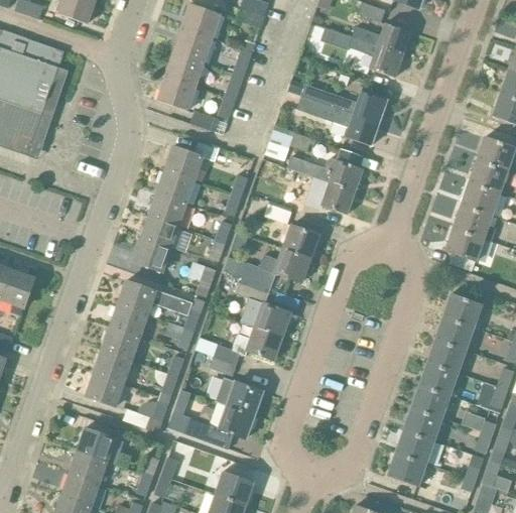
[(14,10),(38,18),(42,6),(26,0),(17,0),(14,10)]
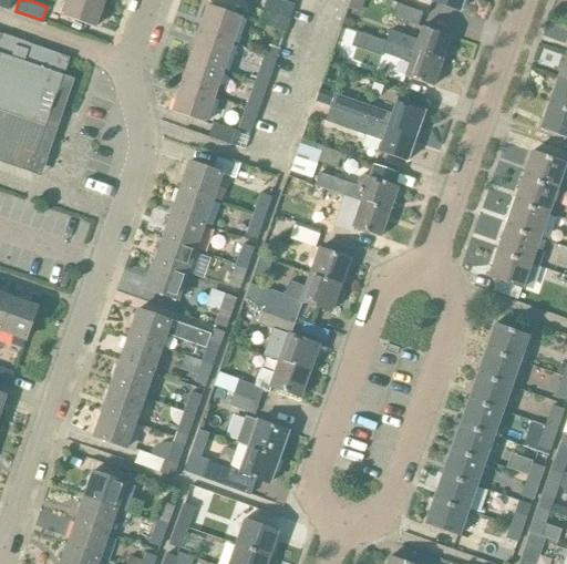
[(95,26),(104,0),(65,0),(61,13),(95,26)]
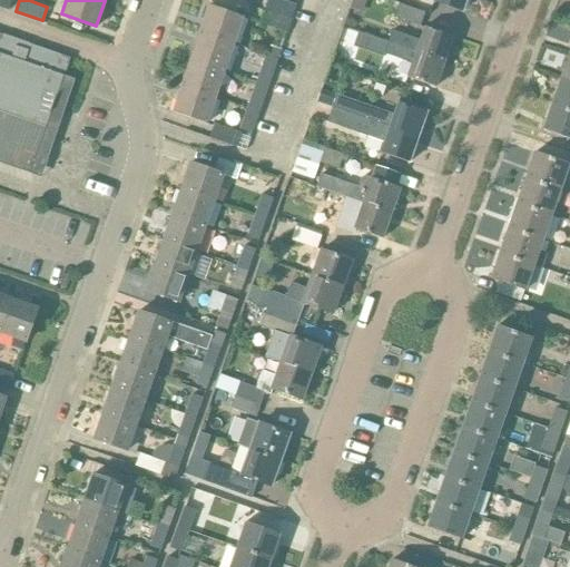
[(267,0),(265,7),(292,17),(296,3),(285,0),(267,0)]
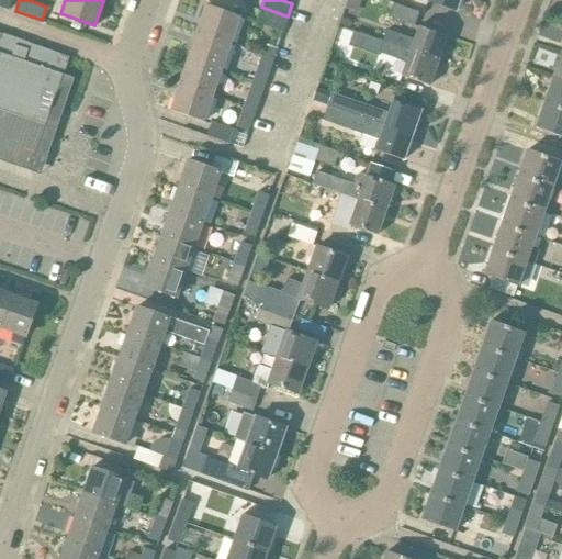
[(419,10),(391,0),(388,0),(386,3),(392,6),(389,14),(415,23),(419,10)]
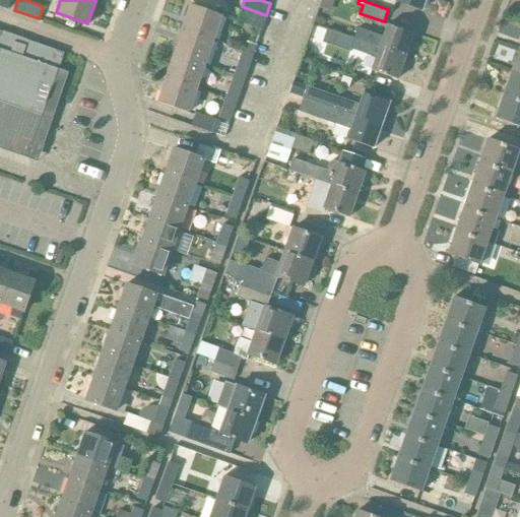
[(421,8),(424,0),(399,0),(421,8)]
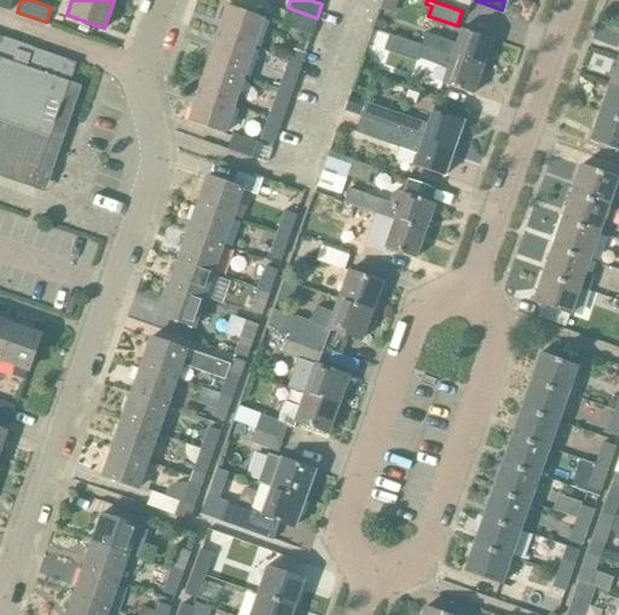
[(227,4),(217,33),(253,45),(262,16),(227,4)]
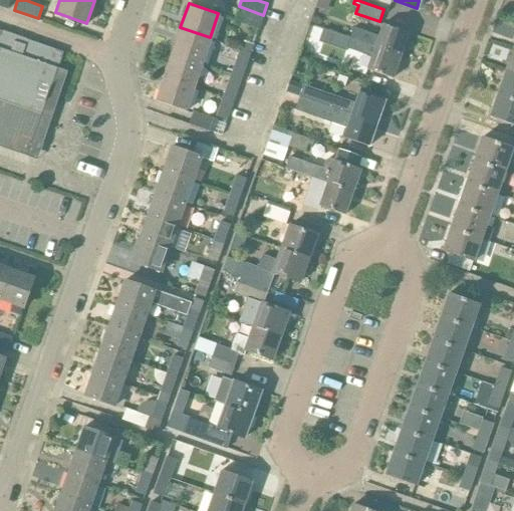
[(235,18),(257,26),(259,26),(263,15),(239,6),(235,18)]
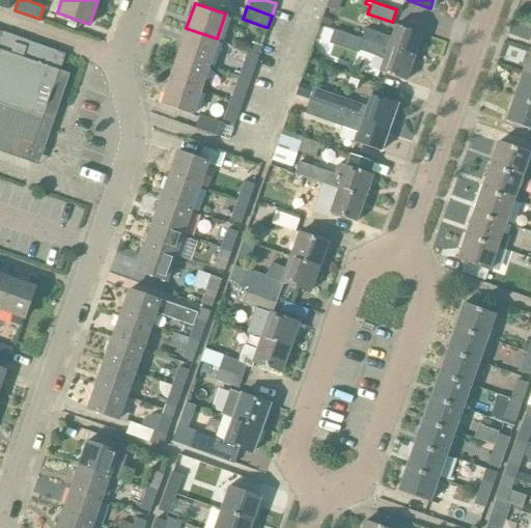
[(365,26),(362,37),(414,55),(422,32),(396,23),(392,35),(365,26)]
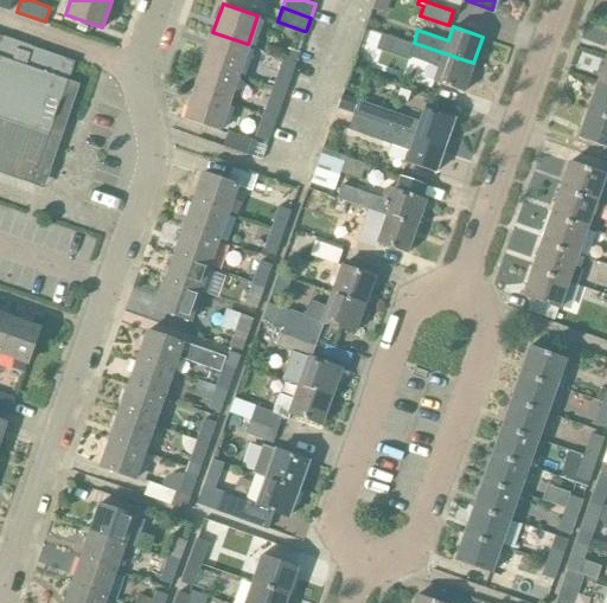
[(464,90),(473,63),(414,43),(382,31),(377,46),(409,58),(410,55),(440,64),(434,79),(464,90)]
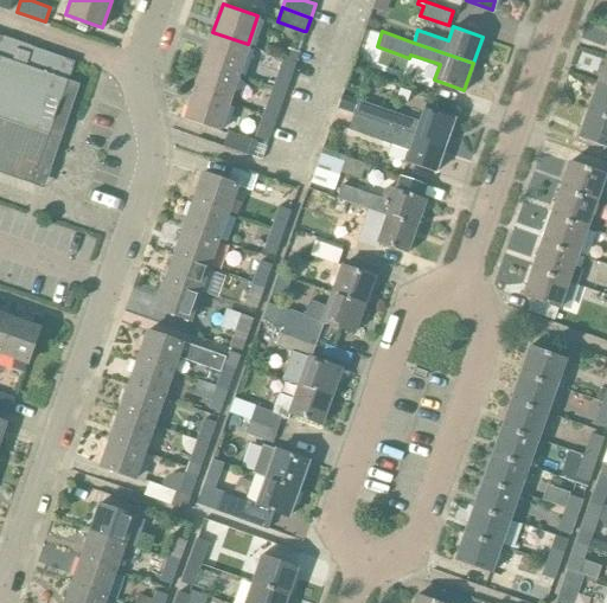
[(212,32),(203,61),(238,72),(248,44),(212,32)]
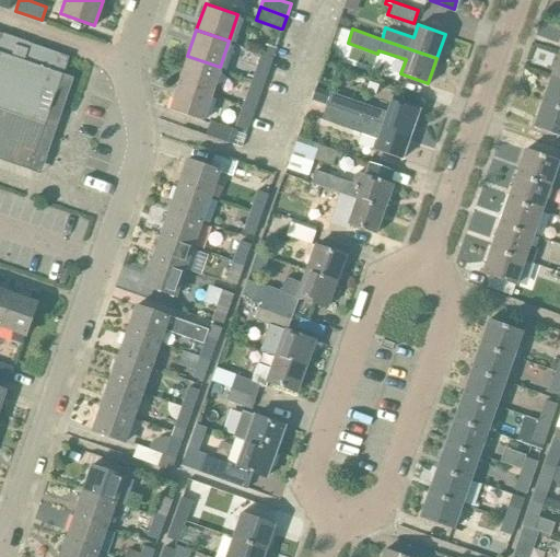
[(0,157),(31,167),(55,100),(70,55),(69,55),(0,31),(0,157)]
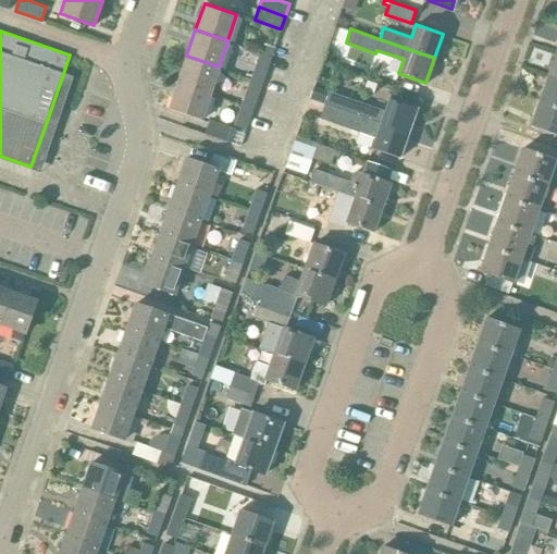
[(264,41),(261,51),(270,54),(271,54),(274,46),(272,45),(264,41)]
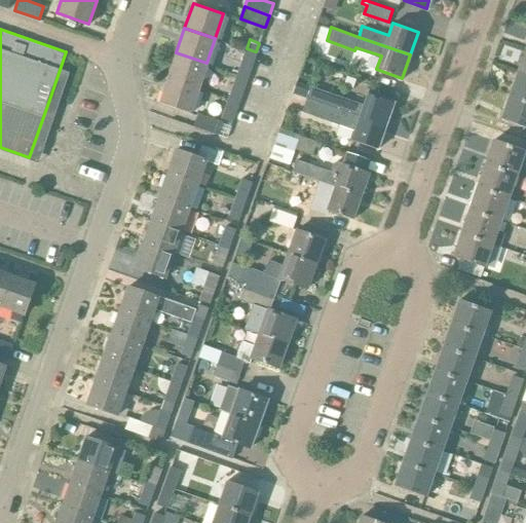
[(247,76),(255,51),(247,48),(246,48),(236,72),(247,76)]
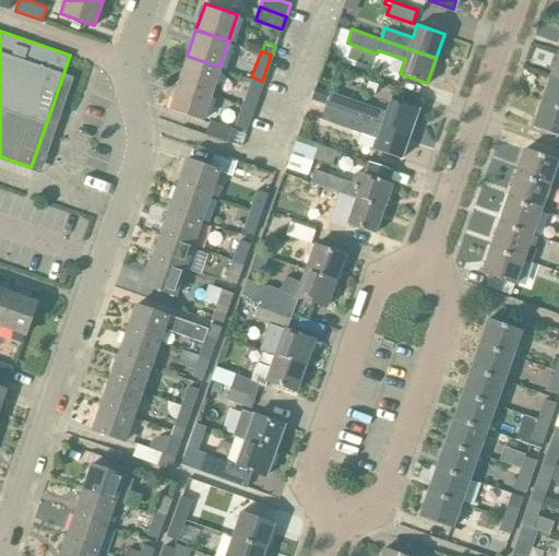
[(187,56),(178,82),(211,93),(219,67),(187,56)]
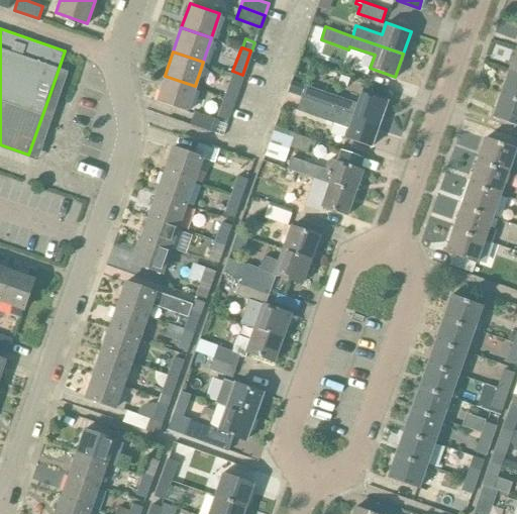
[(516,72),(508,70),(500,93),(516,98),(516,72)]
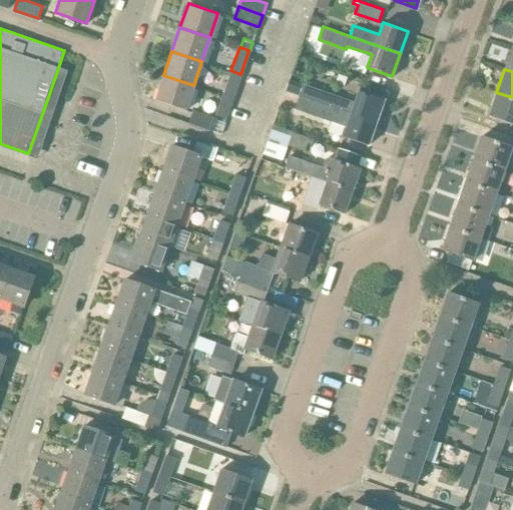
[(230,70),(222,94),(233,98),(241,74),(240,74),(230,70)]
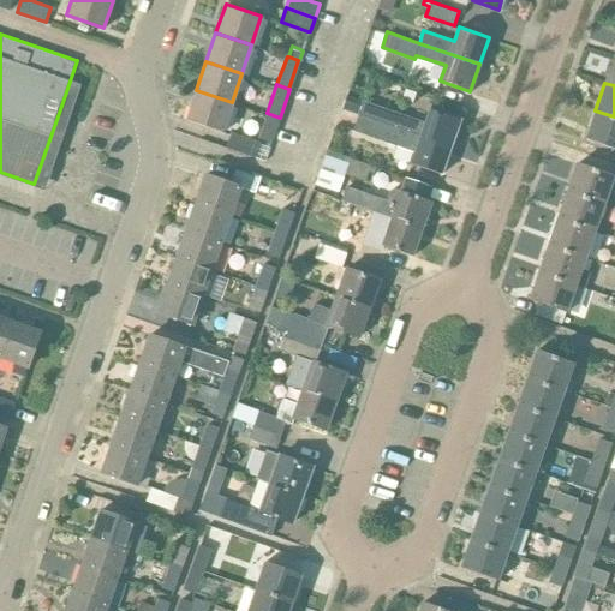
[(232,102),(196,90),(186,119),(222,131),(232,102)]
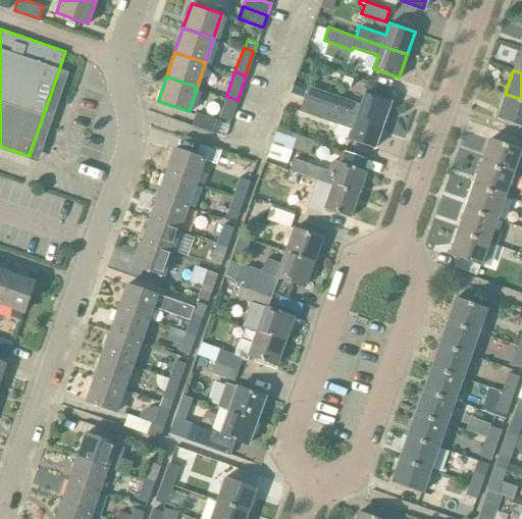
[(295,80),(291,92),(304,96),(308,85),(295,80)]
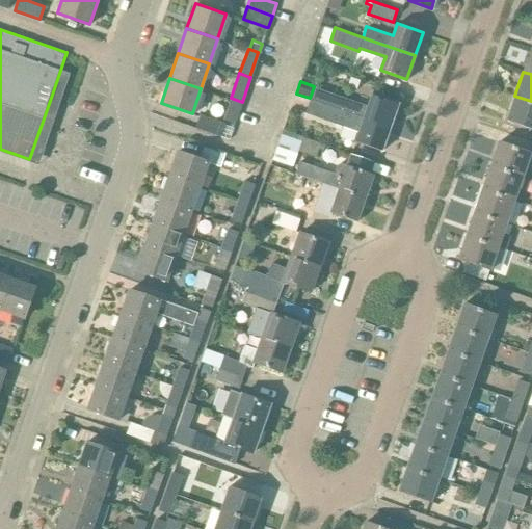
[(372,94),(369,105),(315,85),(314,86),(310,98),(390,126),(398,102),(372,94)]
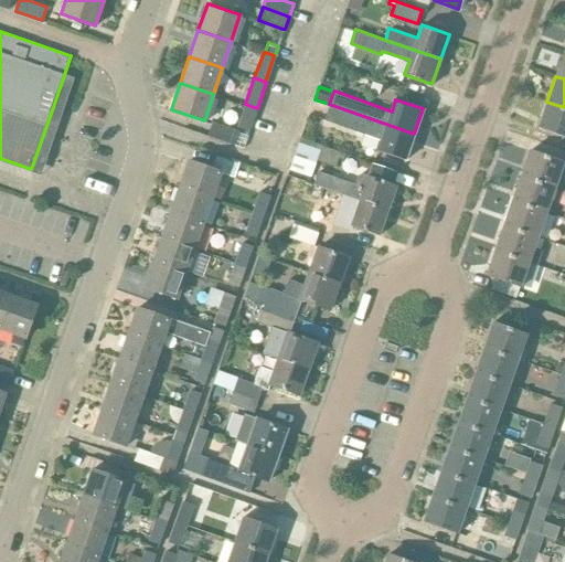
[(564,107),(546,102),(537,126),(564,135),(564,107)]
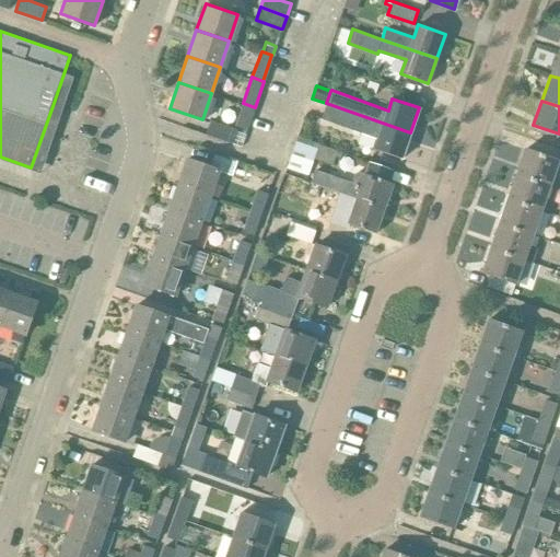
[(236,124),(246,127),(248,128),(255,107),(243,103),(236,124)]
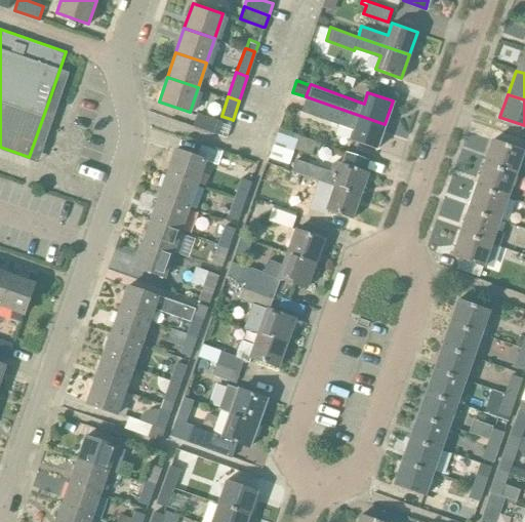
[(376,148),(385,124),(306,96),(301,110),(355,129),(352,138),(376,148)]
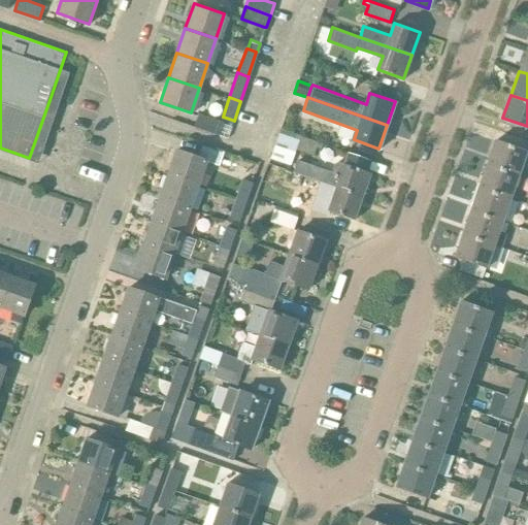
[(193,125),(218,133),(222,121),(197,112),(193,125)]
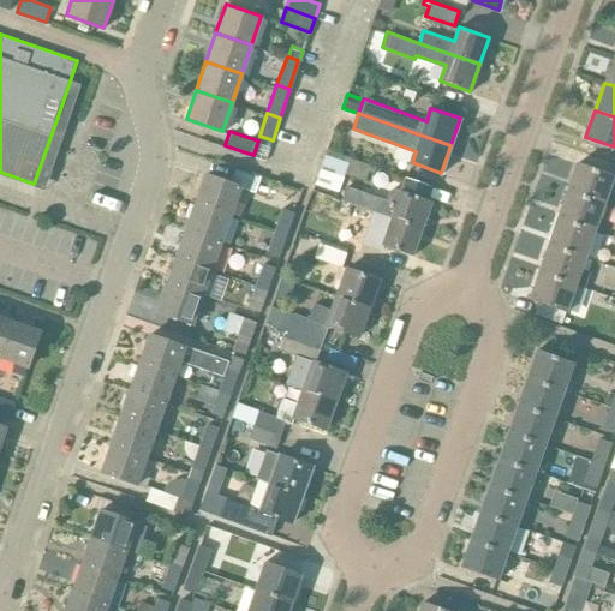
[(567,189),(604,202),(614,174),(577,161),(567,189)]
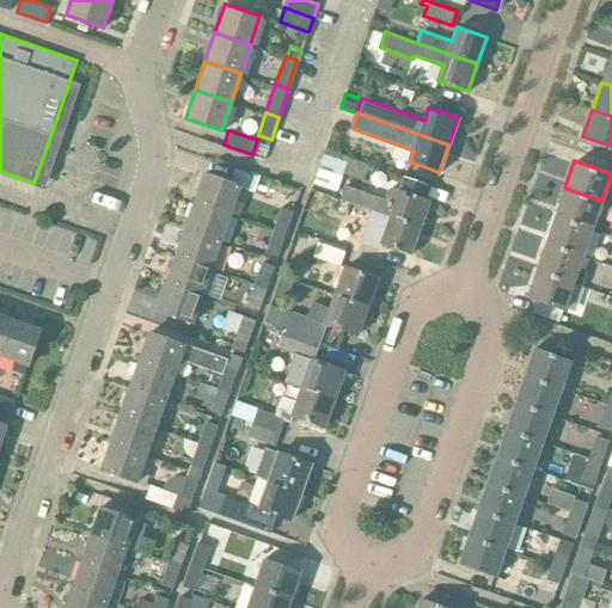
[(230,212),(239,184),(204,172),(195,200),(230,212)]
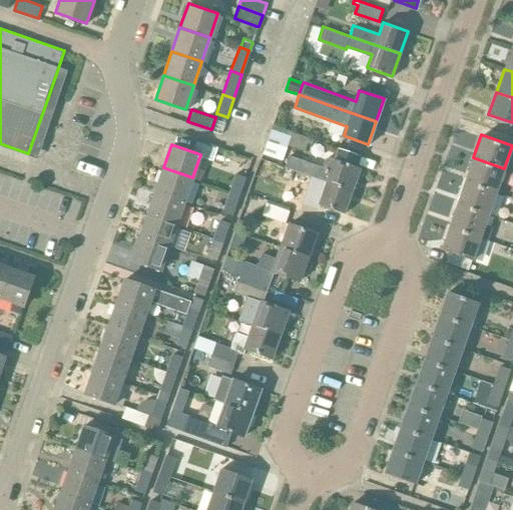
[(294,169),(353,189),(361,167),(329,155),(326,157),(322,167),(319,166),(319,167),(299,160),(299,161),(297,160),(294,169)]
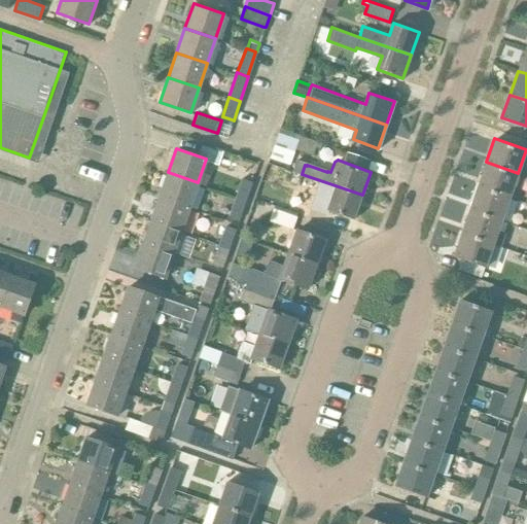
[(486,162),(478,185),(510,197),(510,196),(519,199),(523,188),(514,185),(518,173),(486,162)]
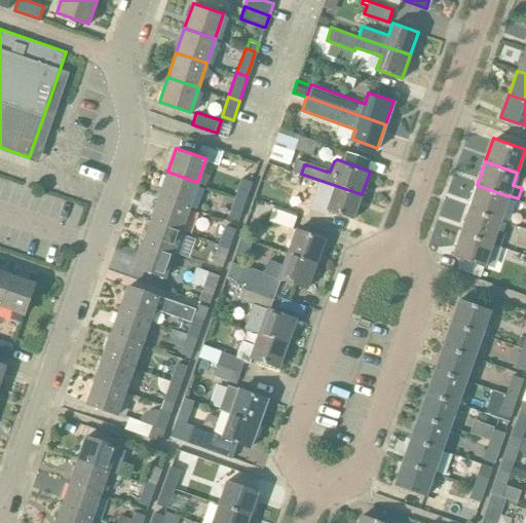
[(167,172),(159,195),(189,206),(197,182),(167,172)]
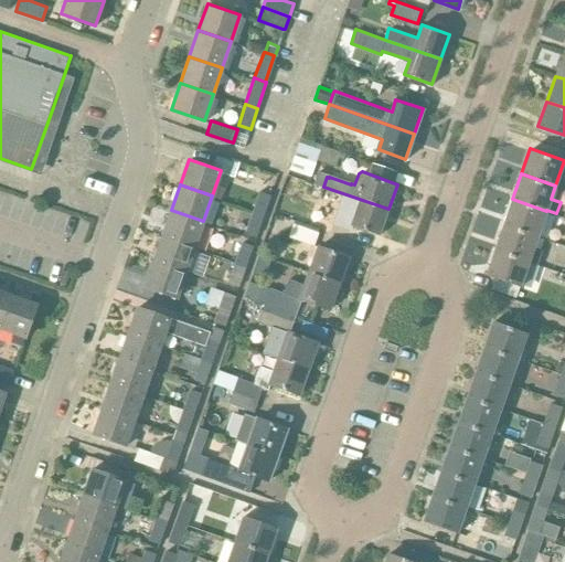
[(329,199),(358,210),(352,224),(380,234),(388,209),(323,187),(322,187),(319,197),(329,200),(329,199)]
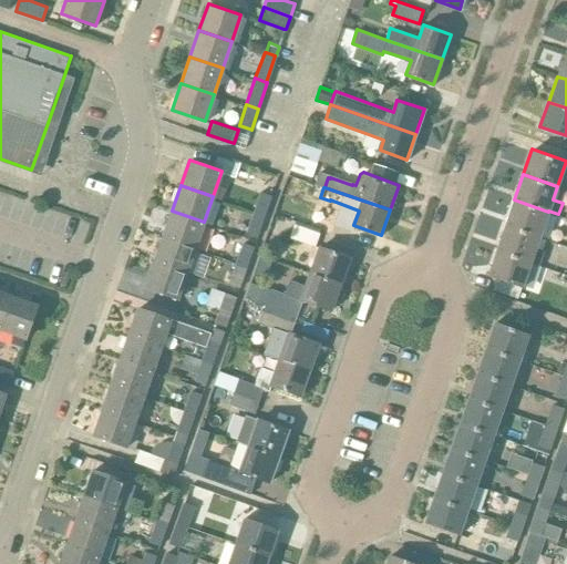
[(261,191),(254,211),(265,215),(271,195),(261,191)]
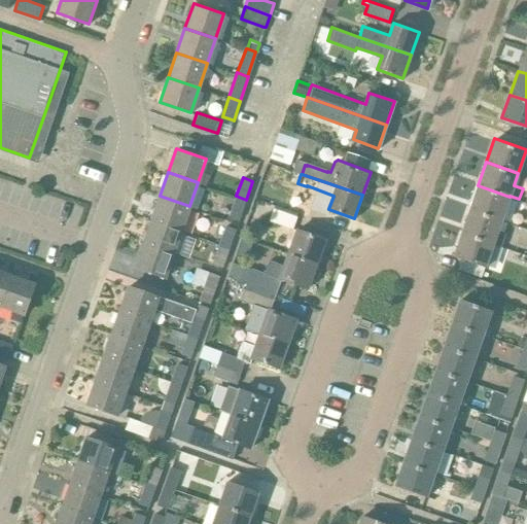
[(469,208),(501,219),(510,197),(478,185),(469,208)]
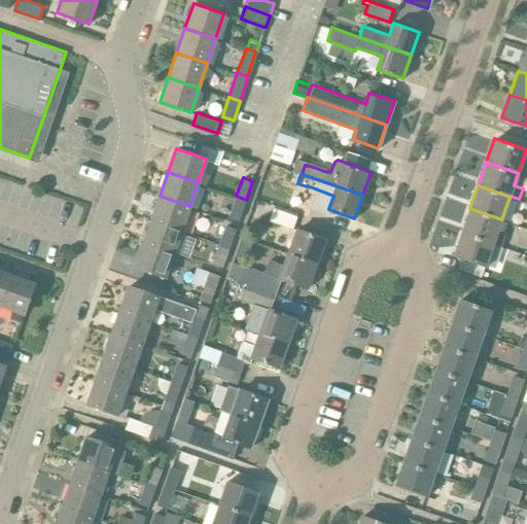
[(151,219),(181,230),(189,206),(160,196),(151,219)]
